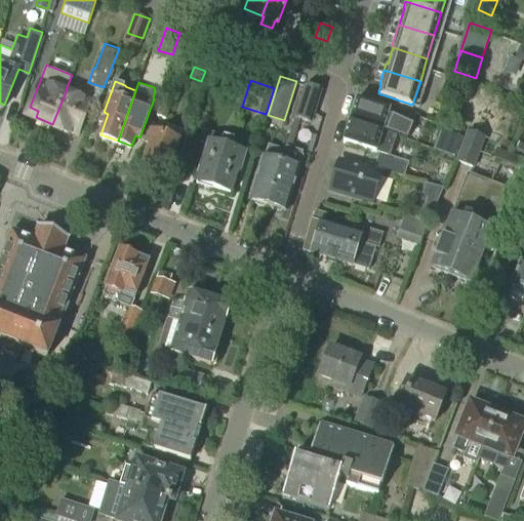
[(311,120),(321,88),(306,83),(295,115),(311,120)]
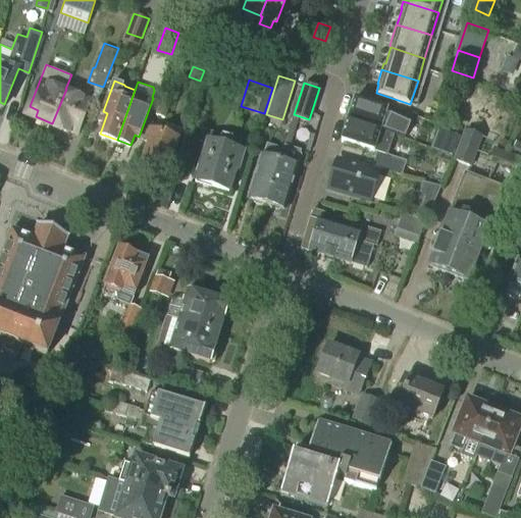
[(81,127),(92,99),(66,89),(52,123),(68,130),(71,123),(81,127)]
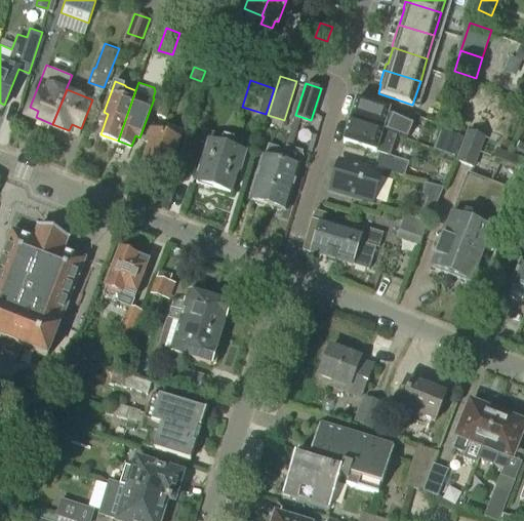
[(356,96),(350,118),(397,131),(407,134),(414,120),(390,109),(390,107),(356,96)]
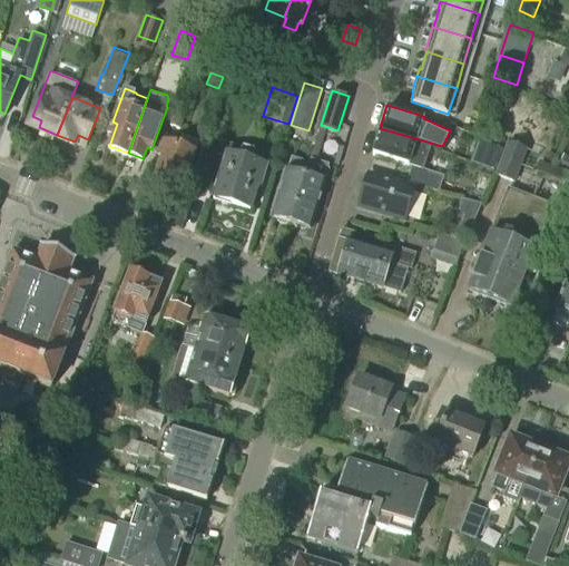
[(182,127),(186,111),(174,107),(168,123),(182,127)]
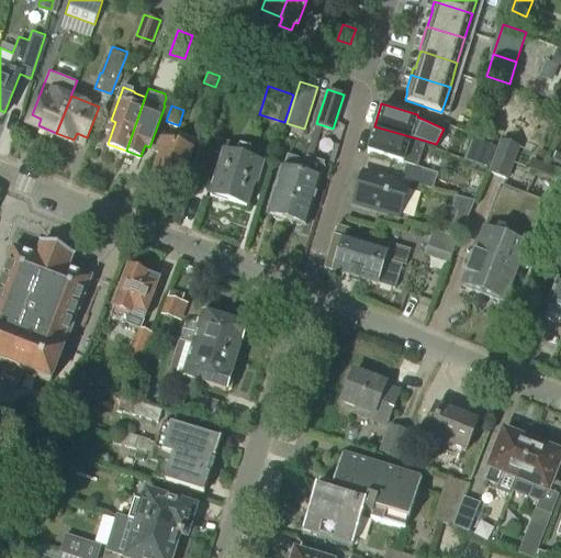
[(425,141),(374,126),(368,151),(404,160),(417,164),(412,180),(434,187),(438,170),(423,165),(428,144),(424,143),(425,141)]
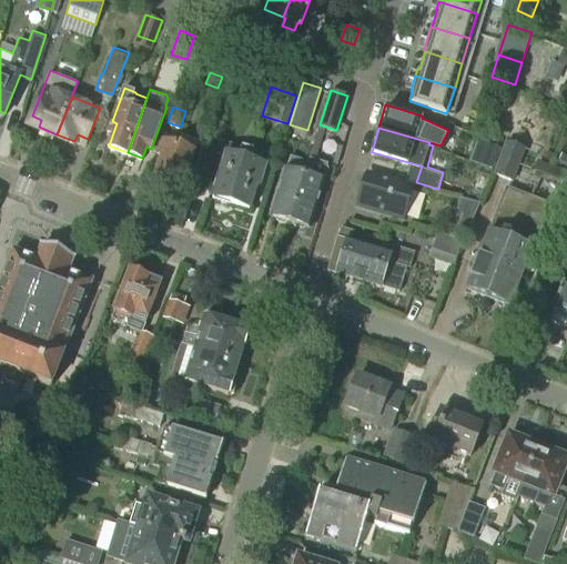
[(195,148),(200,137),(182,131),(179,142),(162,137),(157,151),(161,152),(153,175),(159,178),(169,184),(174,187),(178,184),(182,187),(195,148)]
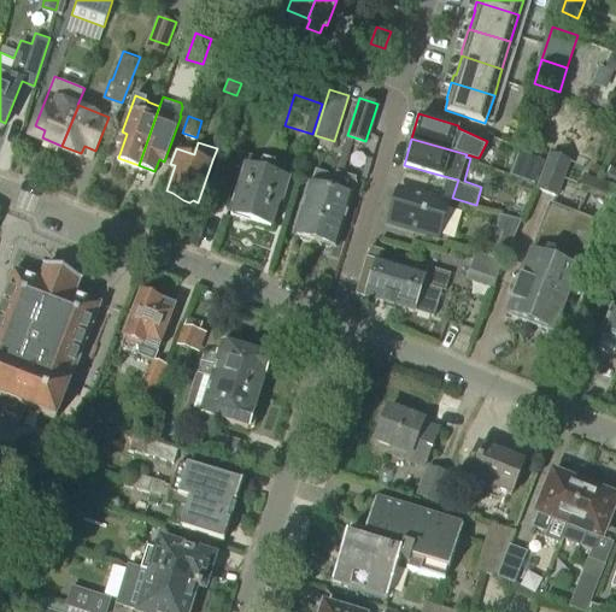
[(246,165),(232,213),(271,225),(280,199),(282,199),(288,176),(292,165),(275,159),(274,162),(263,159),(264,157),(251,152),(240,149),(236,163),(246,165)]
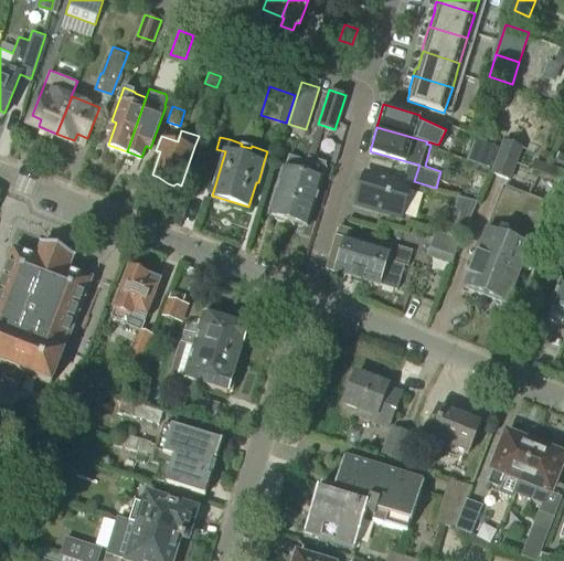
[(499,147),(476,137),(468,158),(490,167),(499,147)]
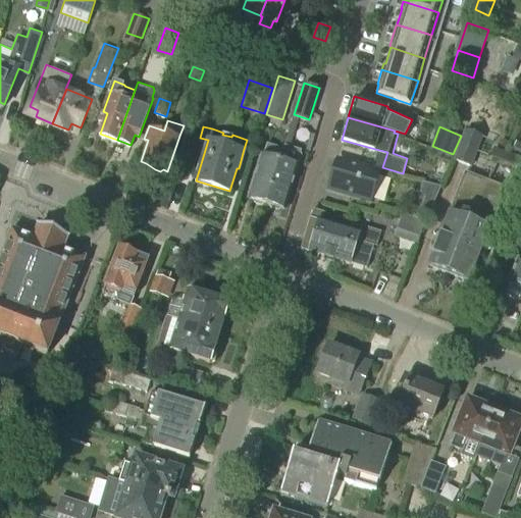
[(483,135),(465,127),(454,158),(471,164),(483,135)]
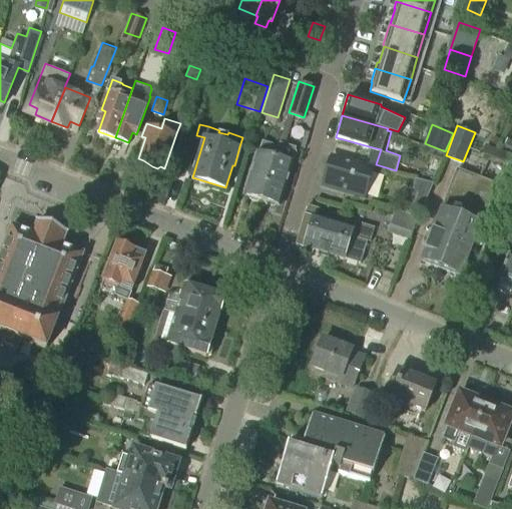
[(511,138),(507,136),(502,148),(511,151),(511,138)]
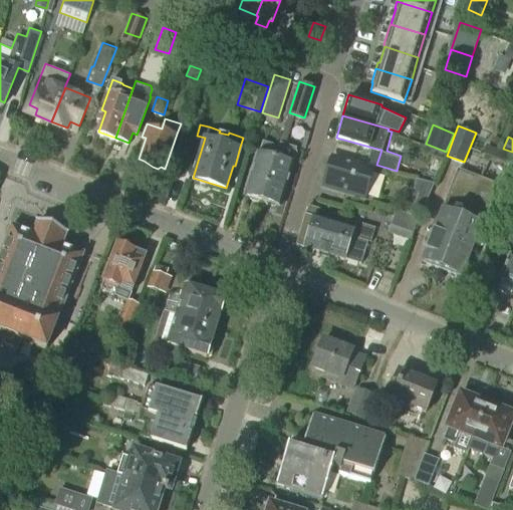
[(263,140),(259,152),(246,193),(265,199),(278,157),(275,156),(279,145),(263,140)]
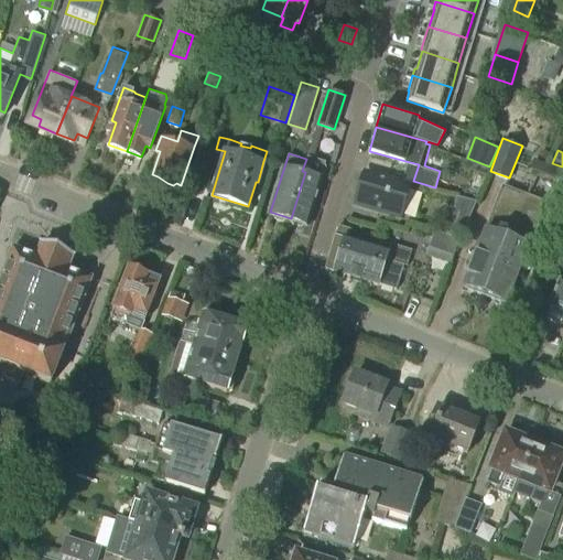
[(305,172),(291,218),(307,223),(321,178),(321,176),(326,160),(307,154),(306,159),(302,171),(305,172)]
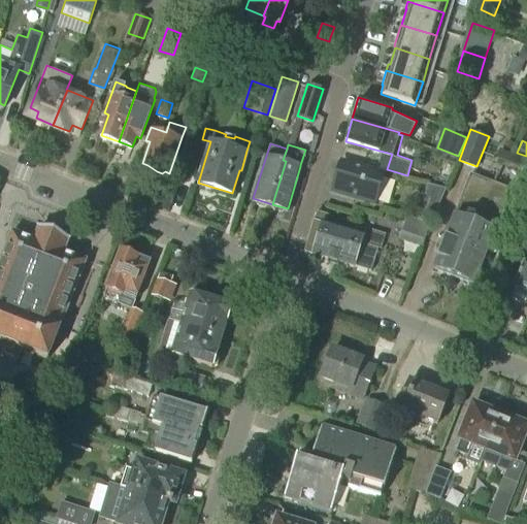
[(374,201),(384,171),(341,159),(332,189),(374,201)]
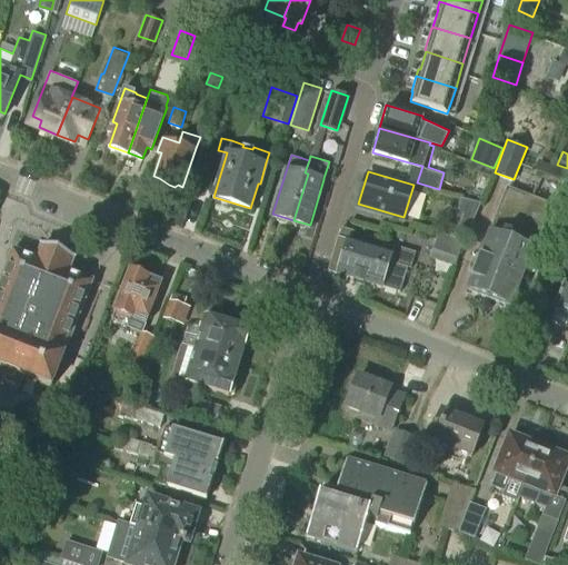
[(567,178),(557,207),(567,210),(567,178)]
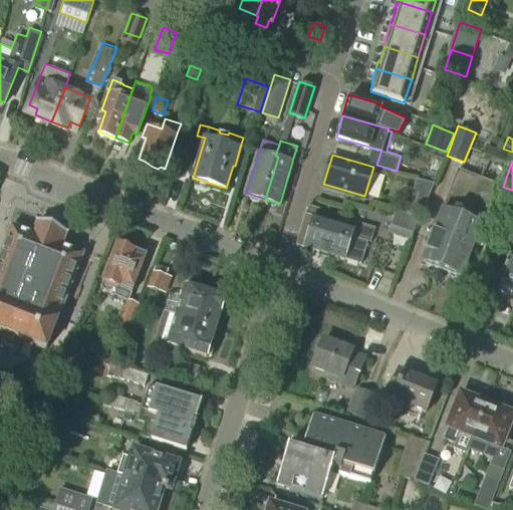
[(459,167),(435,228),(431,226),(428,235),(432,236),(426,253),(465,268),(498,182),(459,167)]
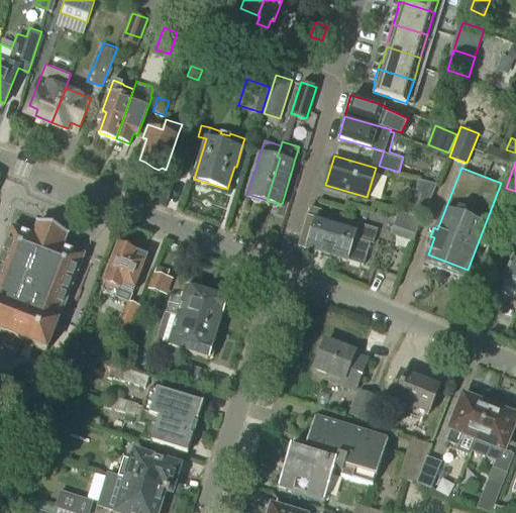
[(409,213),(422,217),(438,183),(420,178),(409,213)]
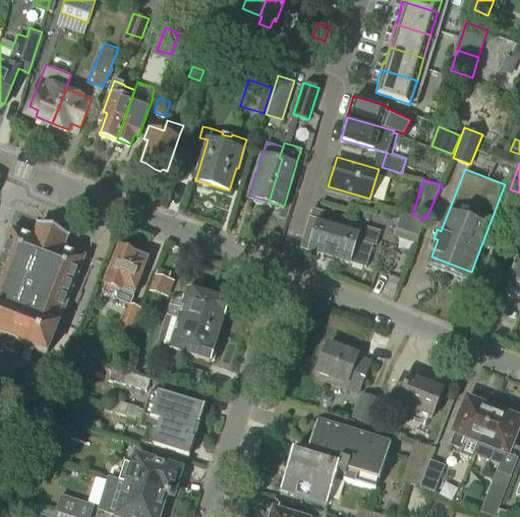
[(366,265),(373,242),(377,234),(323,218),(325,209),(313,206),(310,214),(300,245),(325,253),(325,254),(334,257),(334,255),(350,261),(366,265)]
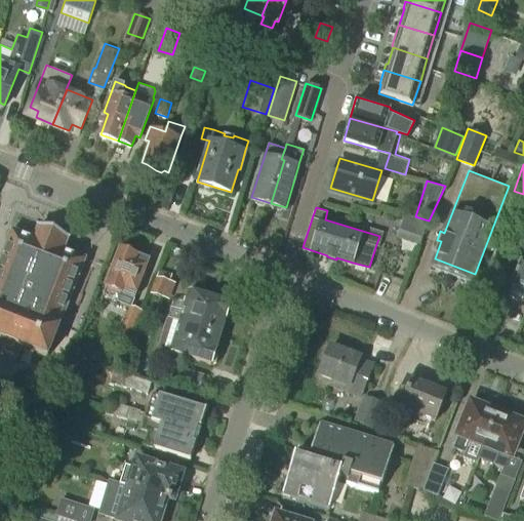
[(415,216),(405,211),(396,234),(420,243),(429,221),(415,216)]
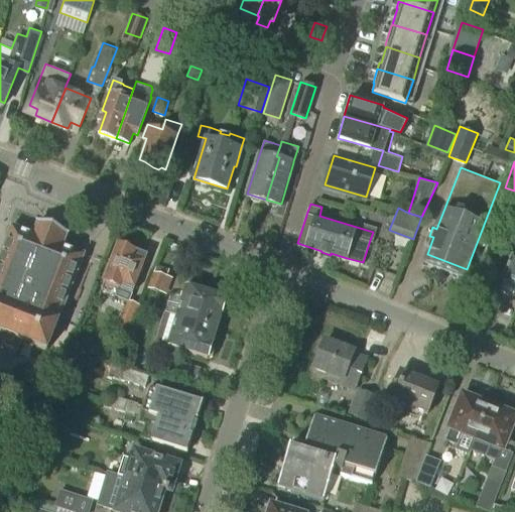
[(63,244),(69,232),(38,220),(33,232),(12,223),(0,252),(0,343),(15,349),(20,337),(46,348),(67,295),(85,252),(63,244)]
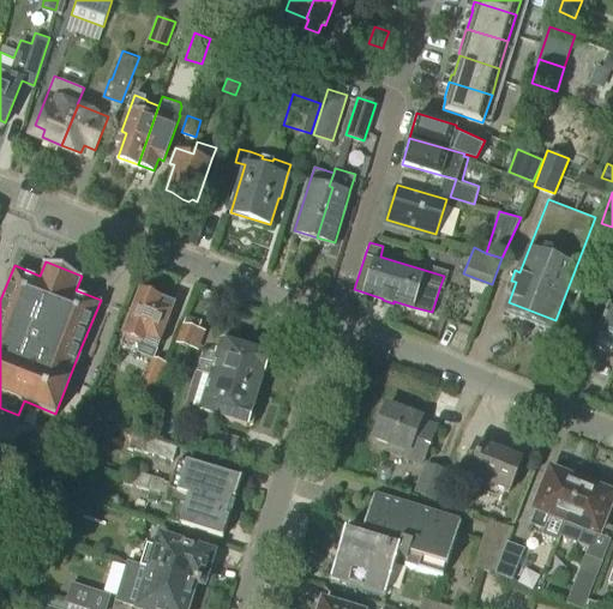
[(145,290),(140,289),(122,333),(125,335),(121,343),(137,349),(140,339),(156,347),(174,302),(162,297),(162,296),(157,295),(156,291),(148,289),(145,290)]
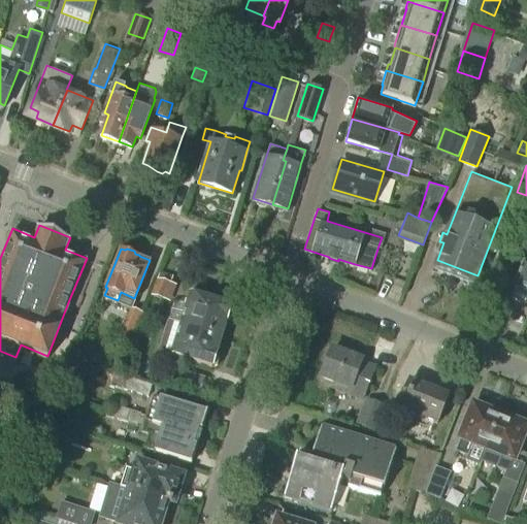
[(526,265),(524,264),(515,287),(526,292),(526,265)]
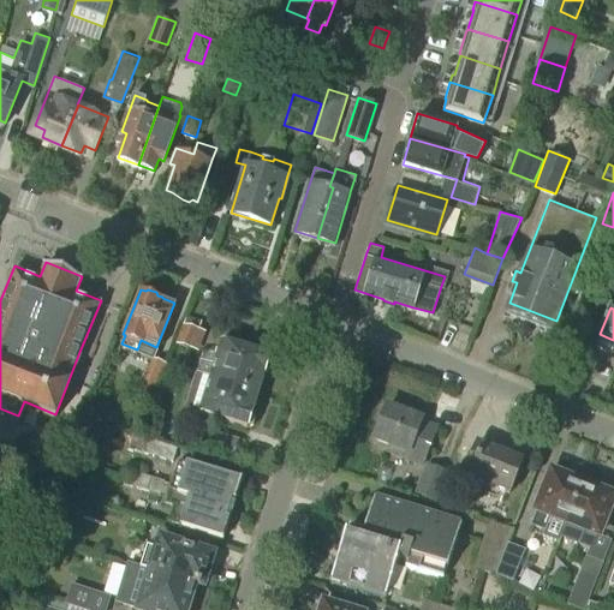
[(196,347),(202,328),(184,322),(178,341),(196,347)]
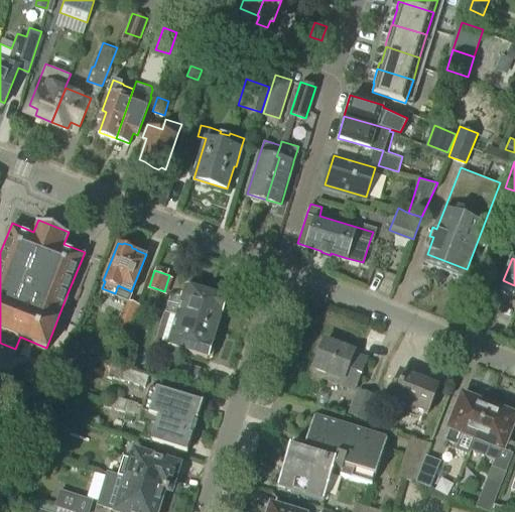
[(180,300),(176,314),(218,327),(227,297),(185,284),(180,300)]
